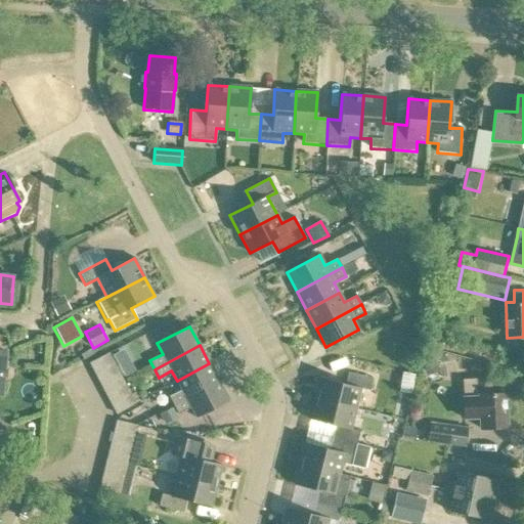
[(94,375),(114,364),(108,354),(89,364),(94,375)]
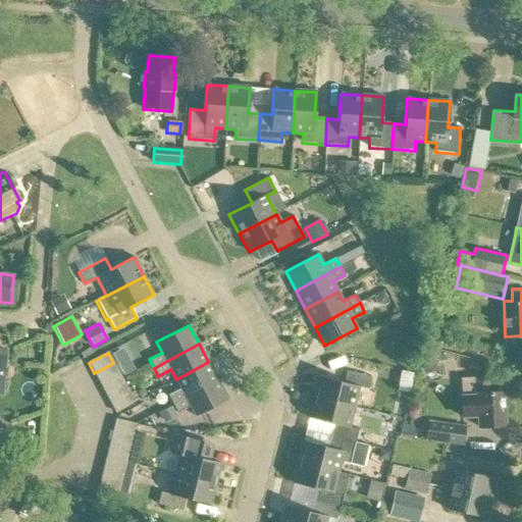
[(436,371),(431,355),(418,358),(423,374),(436,371)]
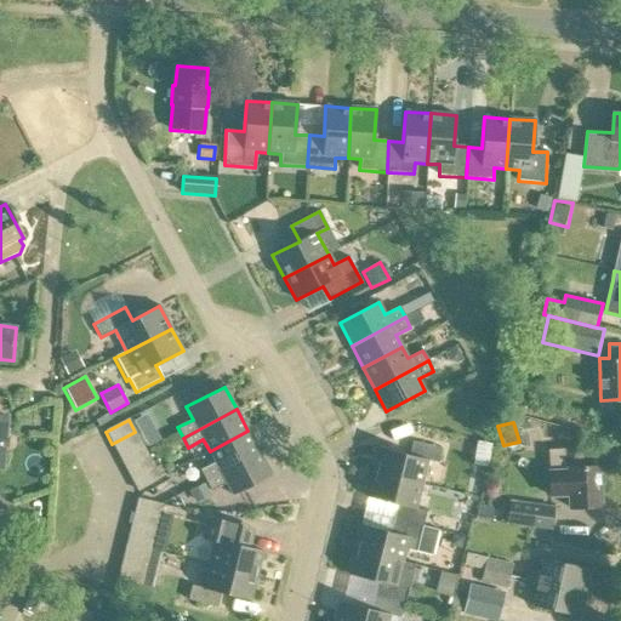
[(206,482),(260,454),(248,431),(210,451),(216,463),(200,471),(206,482)]
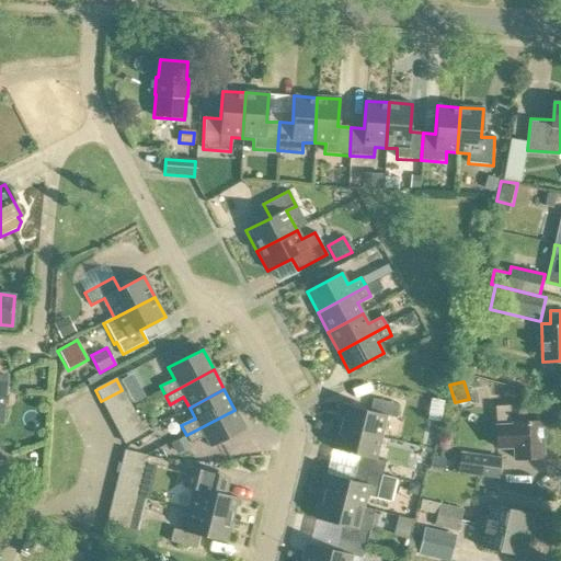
[(107,412),(127,401),(122,390),(101,401),(107,412)]
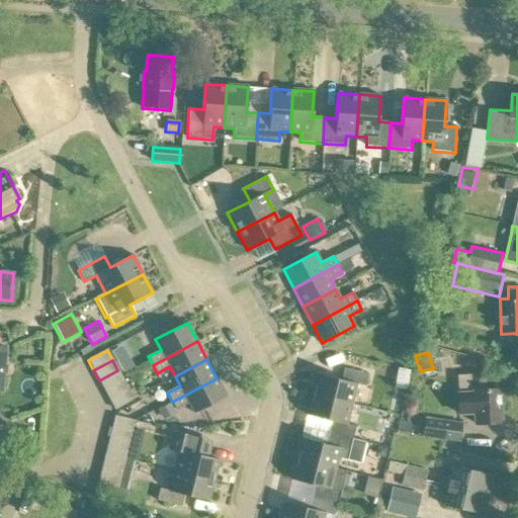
[(311,395),(351,405),(356,384),(365,386),(368,374),(344,368),(341,380),(317,374),(311,395)]
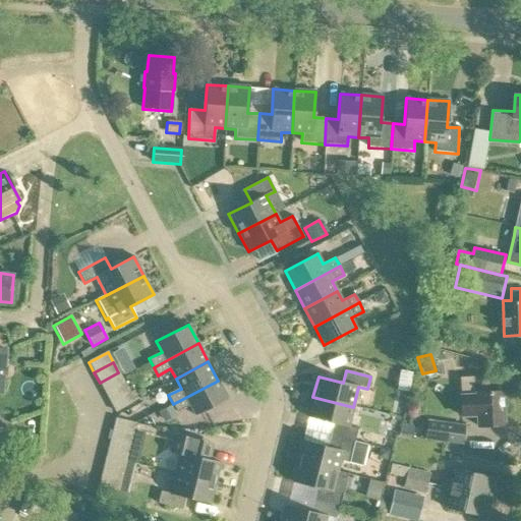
[(105,393),(124,383),(118,372),(100,383),(105,393)]
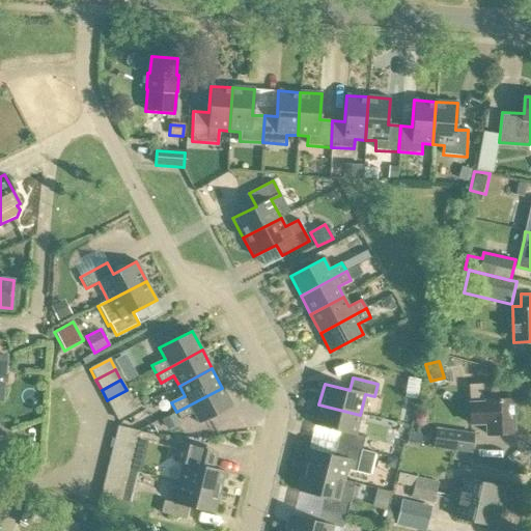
[(482,383),(483,401),(471,401),(472,422),(488,421),(488,434),(514,431),(513,414),(518,413),(516,403),(512,402),(512,398),(498,398),(497,382),(482,383)]
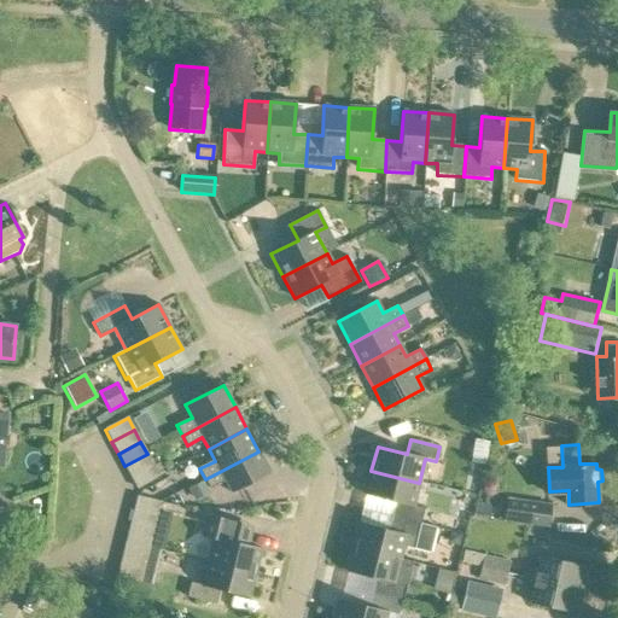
[(258,452),(205,479),(210,489),(225,482),(232,494),(270,473),(258,452)]
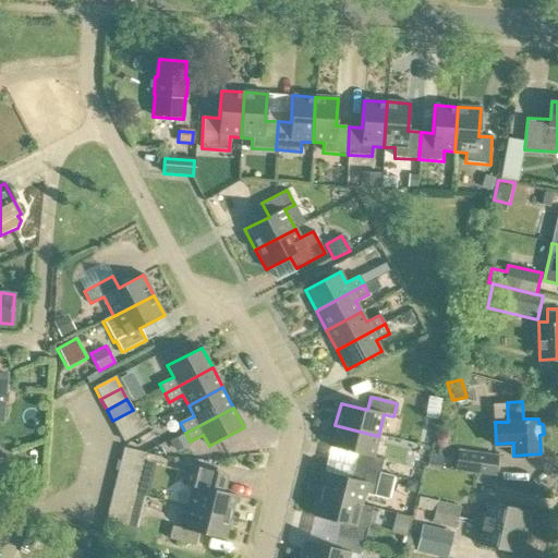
[(118,432),(138,421),(133,410),(112,421),(118,432)]
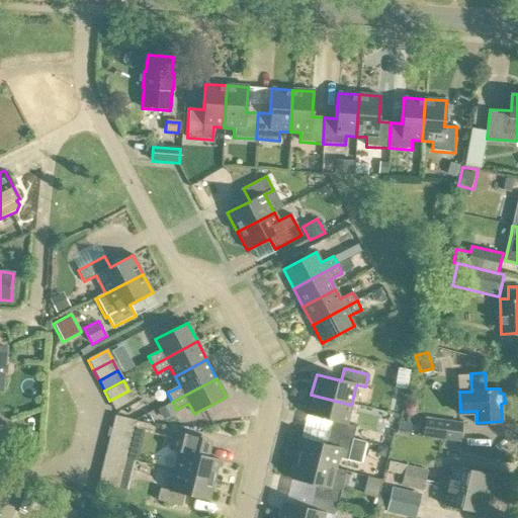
[(128,391),(109,401),(114,410),(134,401),(128,391)]
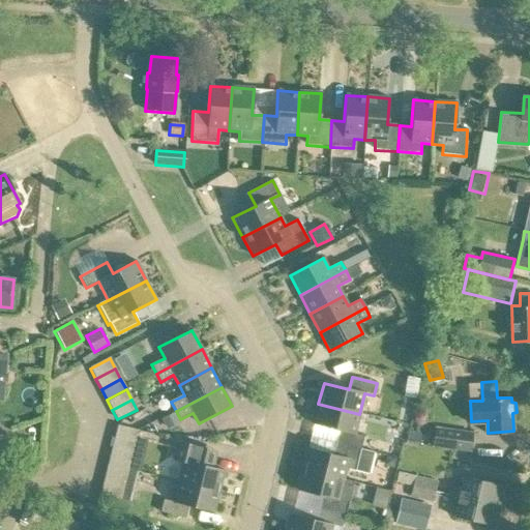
[(355,435),(359,414),(318,404),(313,424),(339,432),(335,443),(361,449),(363,437),(355,435)]
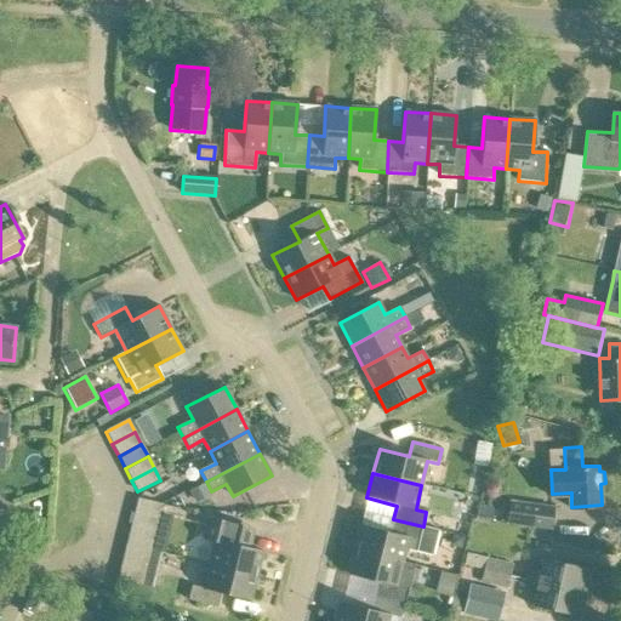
[(193,505),(208,497),(201,485),(187,493),(193,505)]
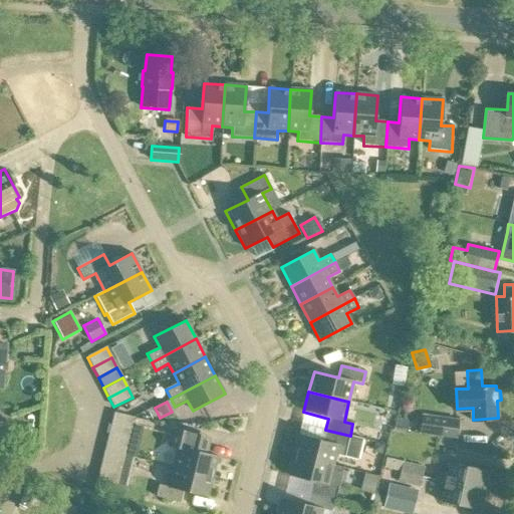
[(111,424),(132,429),(135,419),(113,414),(111,424)]
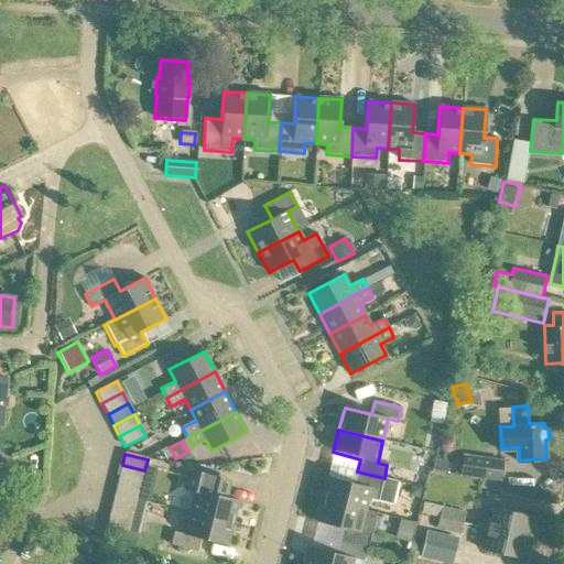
[(501,459),(462,454),(459,473),(499,478),(501,459)]
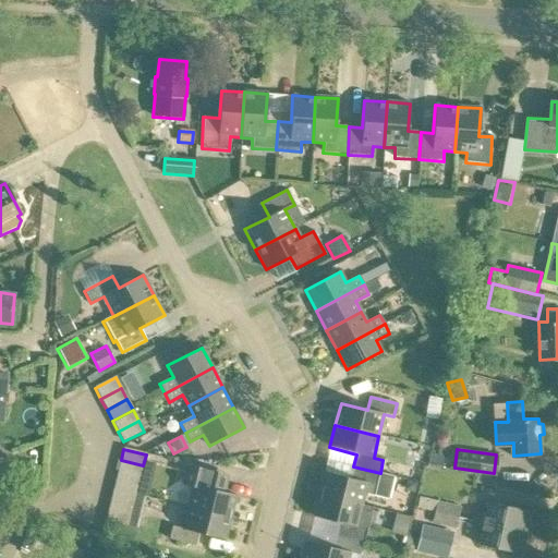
[(443,468),(445,458),(431,455),(428,464),(443,468)]
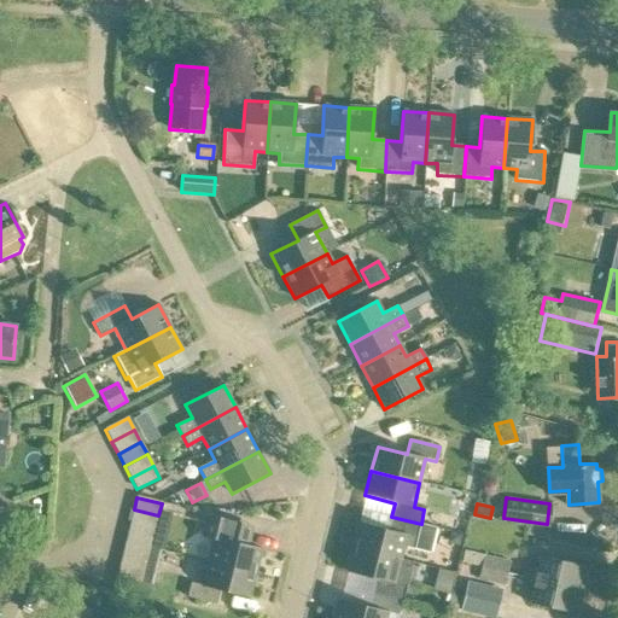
[(156,529),(158,516),(134,509),(130,523),(156,529)]
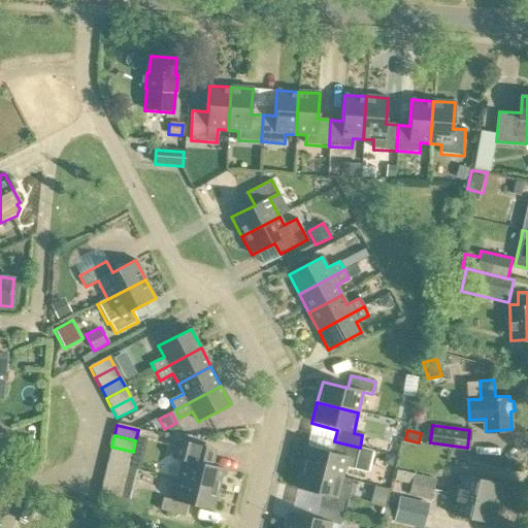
[(176,480),(218,490),(223,469),(213,466),(217,451),(177,440),(173,457),(182,459),(176,480)]
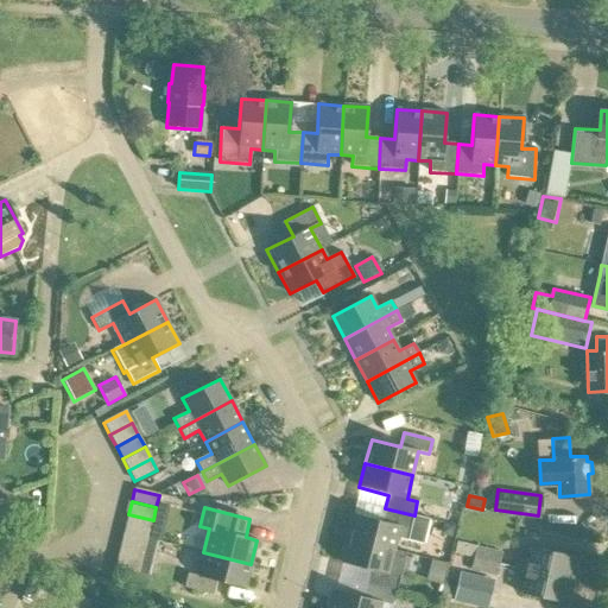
[(429,519),(415,515),(385,508),(381,521),(353,514),(347,539),(394,550),(397,538),(423,544),(429,519)]
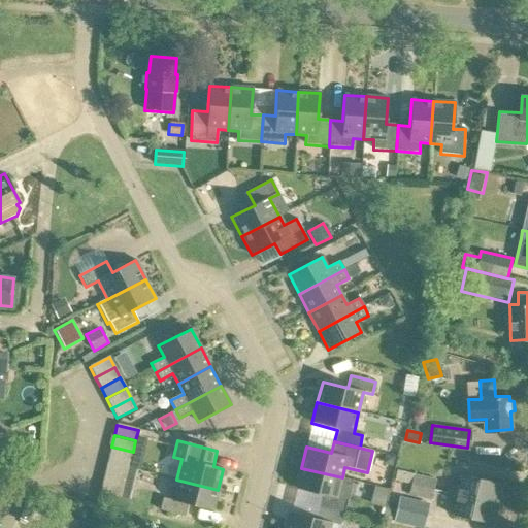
[(130,463),(133,452),(111,447),(108,458),(130,463)]
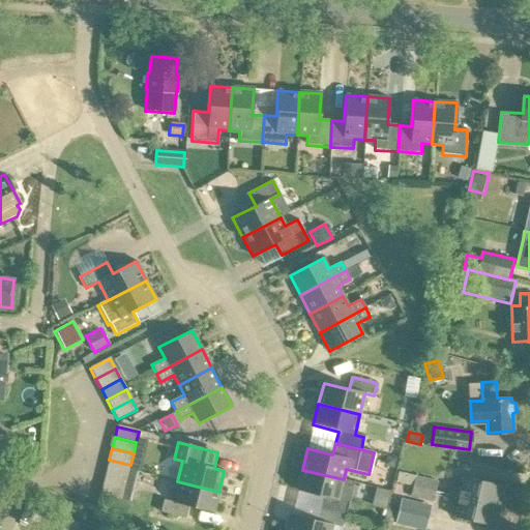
[(127,476),(130,465),(109,460),(107,471),(127,476)]
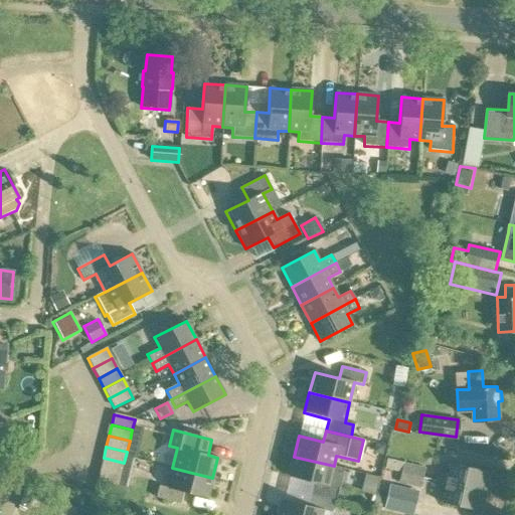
[(333,468),(334,466),(294,457),(289,477),(313,483),(310,495),(335,500),(342,470),(333,468)]
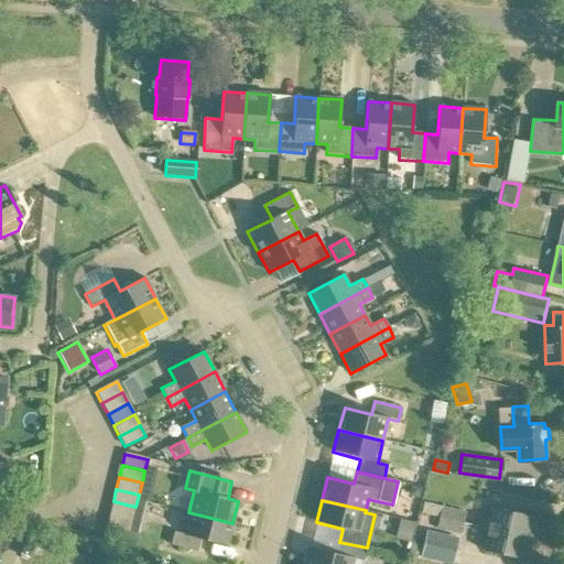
[(132,520),(136,507),(114,501),(110,514),(132,520)]
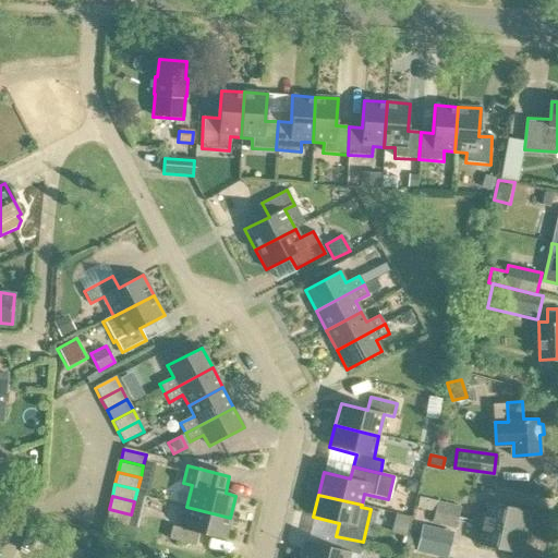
[(435,512),(459,518),(462,507),(437,501),(420,498),(416,509),(434,512),(435,512)]
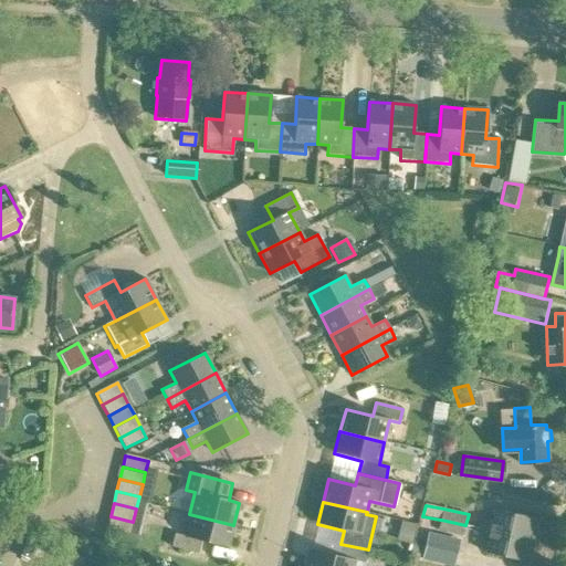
[(480,530),(534,543),(540,520),(493,510),(491,521),(482,519),(480,530)]
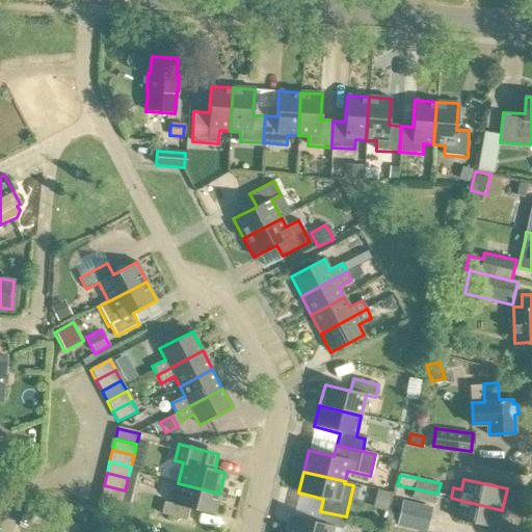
[(214,514),(219,494),(178,483),(174,504),(164,502),(161,514),(186,521),(189,508),(214,514)]
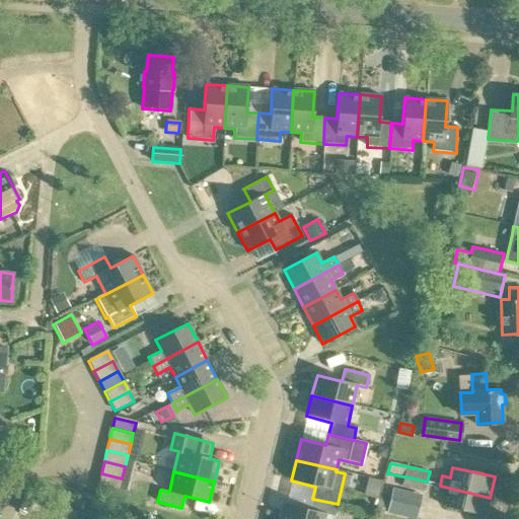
[(120,490),(122,478),(101,473),(98,485),(120,490)]
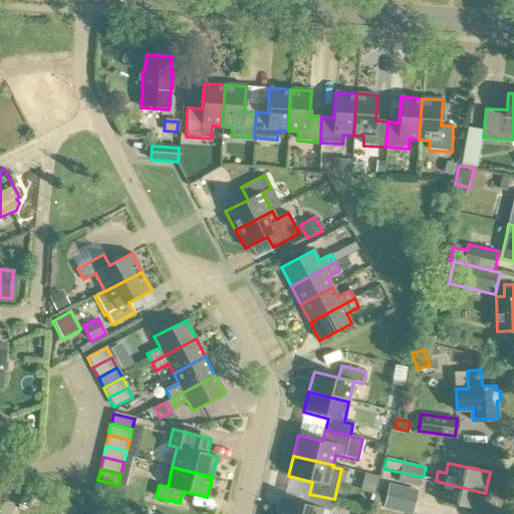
[(400,472),(398,482),(399,482),(398,483),(421,487),(423,477),(401,472),(400,472)]
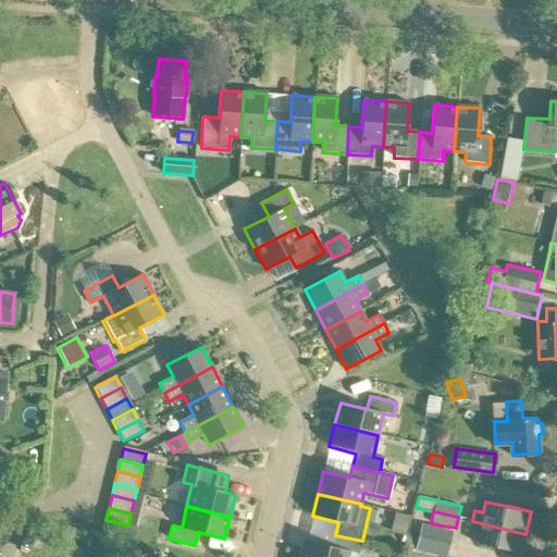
[(125,536),(128,525),(106,520),(102,532),(125,536)]
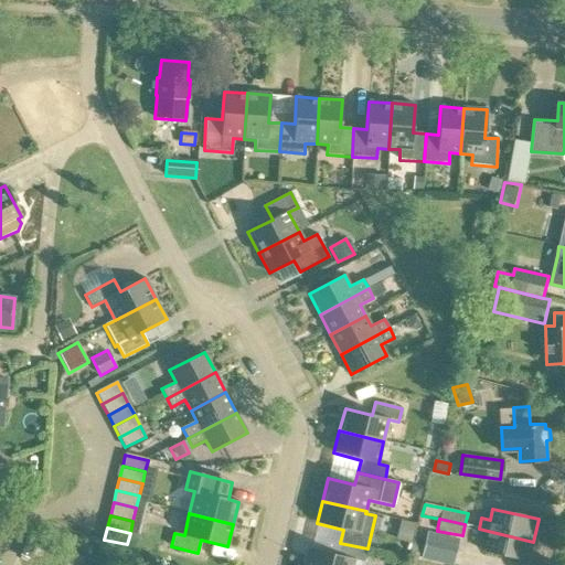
[(533,542),(479,529),(477,540),(486,541),(483,552),(529,562),(533,542)]
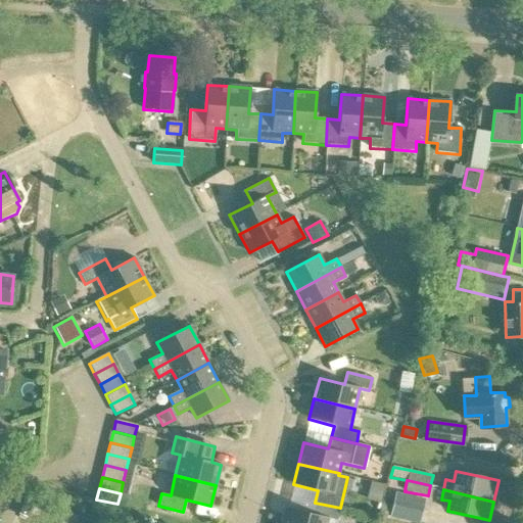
[(419,522),(425,500),(396,492),(395,492),(389,518),(411,522),(419,522)]
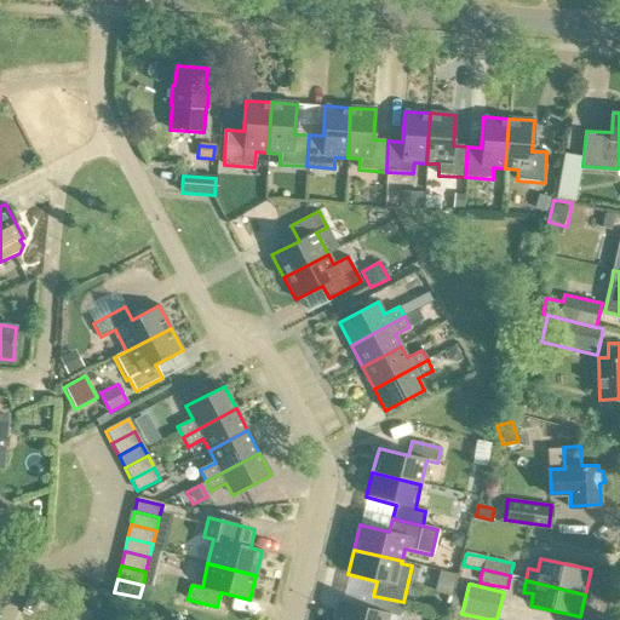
[(400,616),(403,602),(373,596),(369,609),(340,602),(336,619),(386,619),(389,614),(400,616)]
